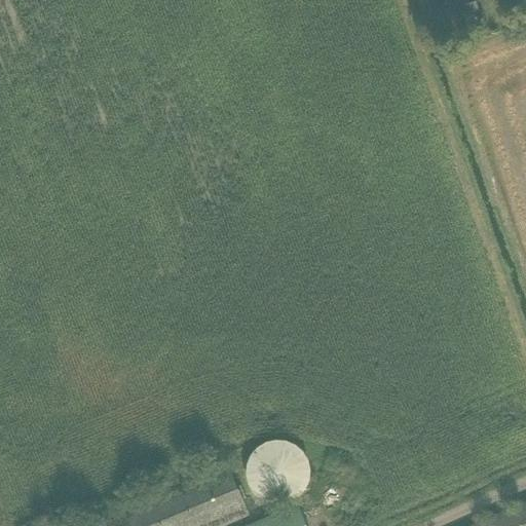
[(476,2),(462,7),(465,16),(479,12),(476,2)]
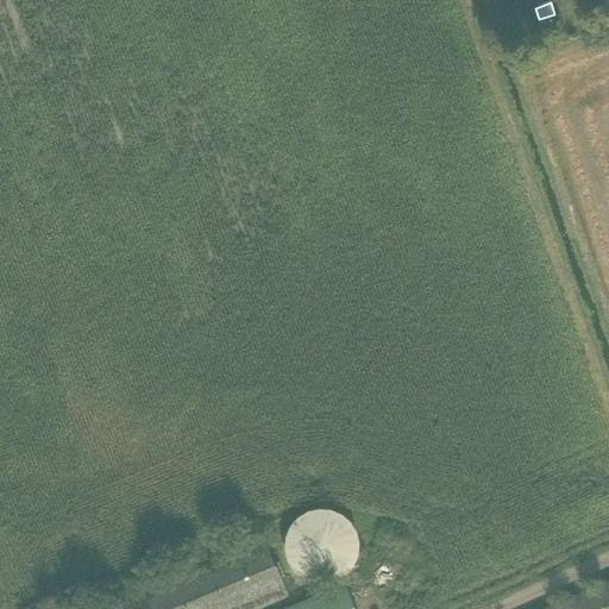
[(316,585),(327,585),(337,583),(345,577),(353,569),(357,560),(359,551),(359,542),(357,534),(352,527),(346,520),(338,514),(330,512),(322,512),(313,512),(302,516),(296,521),(290,528),(287,535),(284,547),(286,559),(292,571),(300,578),(308,583),(316,585)]
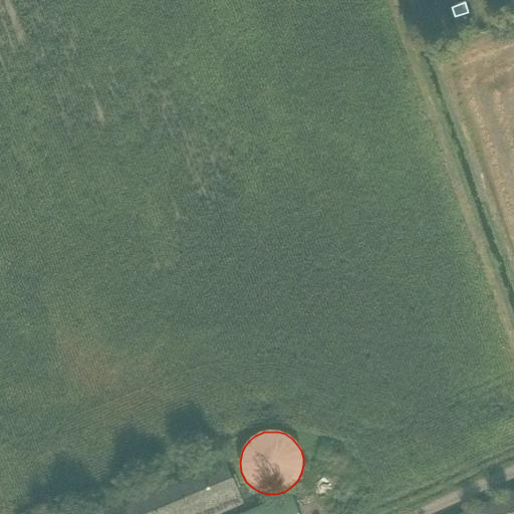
[(95,513),(218,513),(242,504),(221,453),(202,461),(205,469),(95,513)]
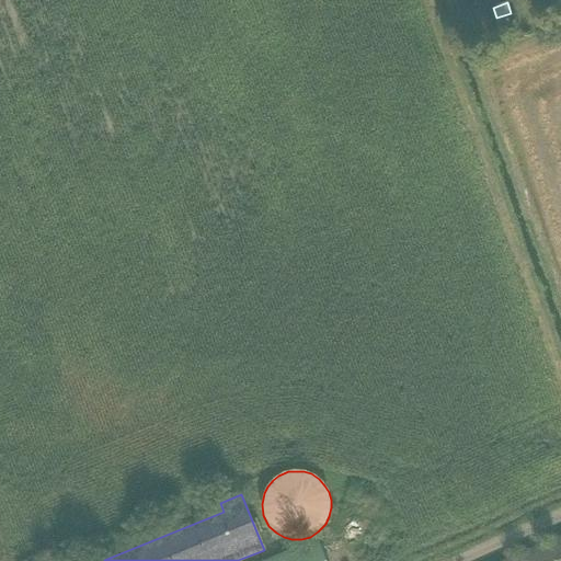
[(270,560),(325,560),(318,541),(270,560)]
